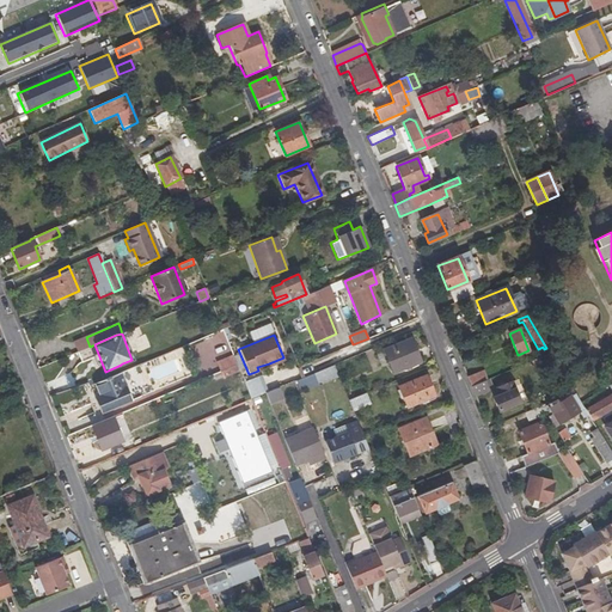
[(90,347),(86,337),(85,336),(74,341),(79,352),(90,347)]
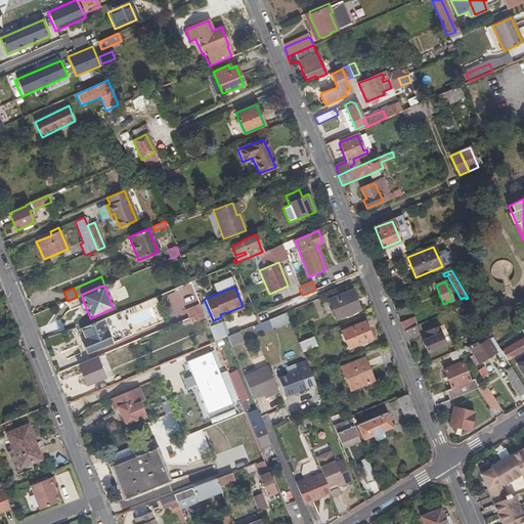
[(351,290),(329,300),(336,318),(358,309),(351,290)]
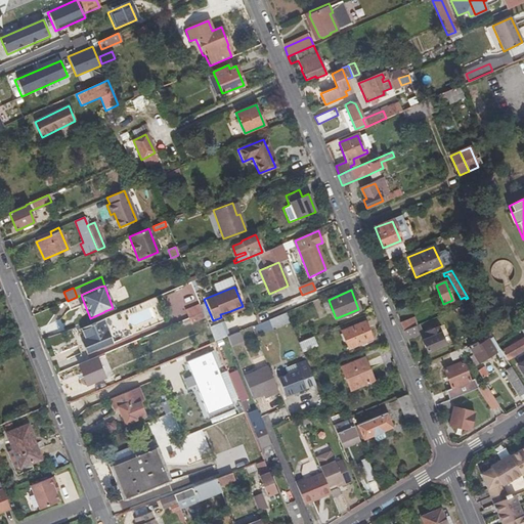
[(188,317),(202,312),(199,303),(185,309),(188,317)]
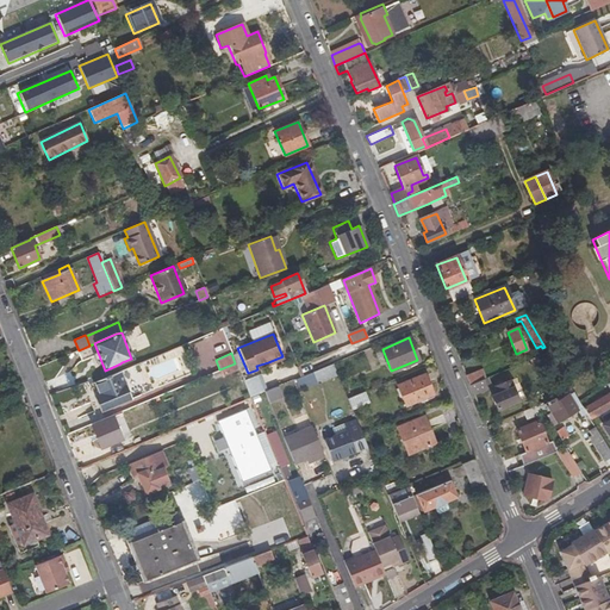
[(527,361),(511,367),(514,374),(529,367),(527,361)]
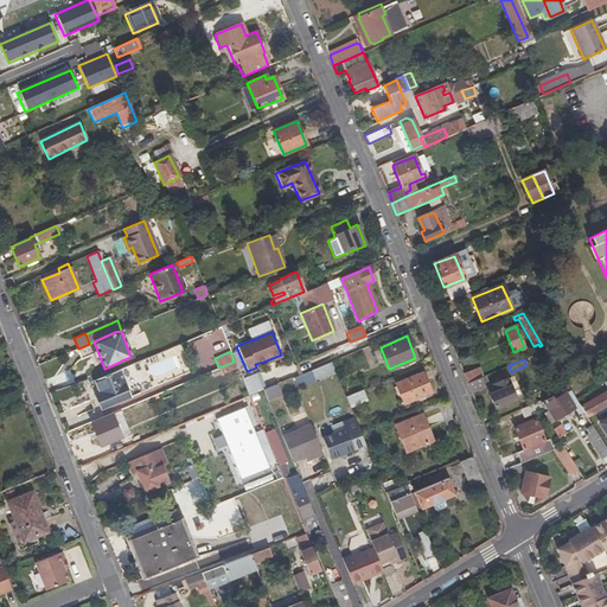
[(296,387),(333,372),(330,362),(293,376),(296,387)]
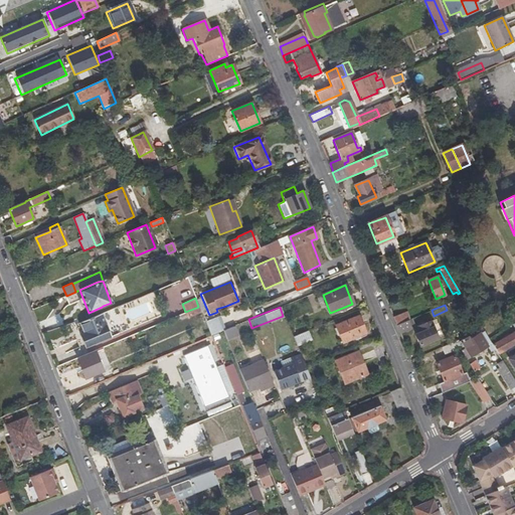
[(392,316),(396,325),(408,320),(405,311),(392,316)]
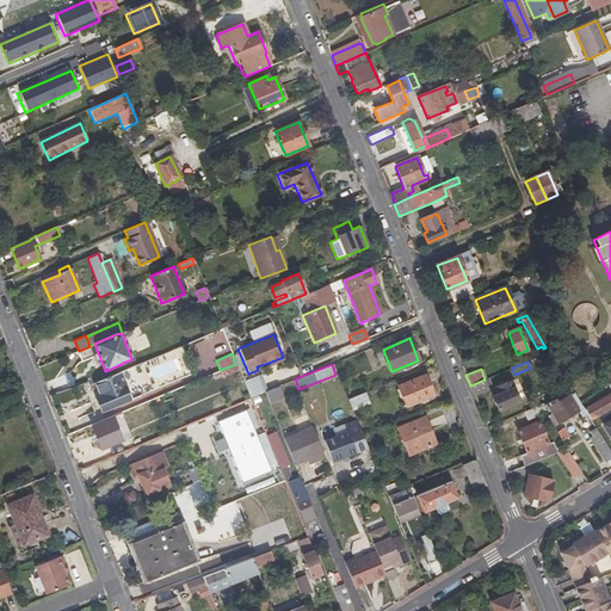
[(118,372),(94,383),(99,396),(94,399),(99,412),(131,399),(119,372),(118,372)]
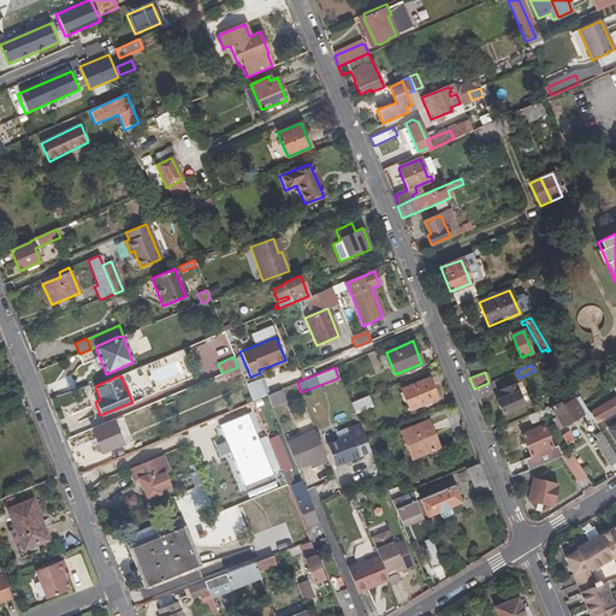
[(244,383),(250,401),(267,395),(261,377),(244,383)]
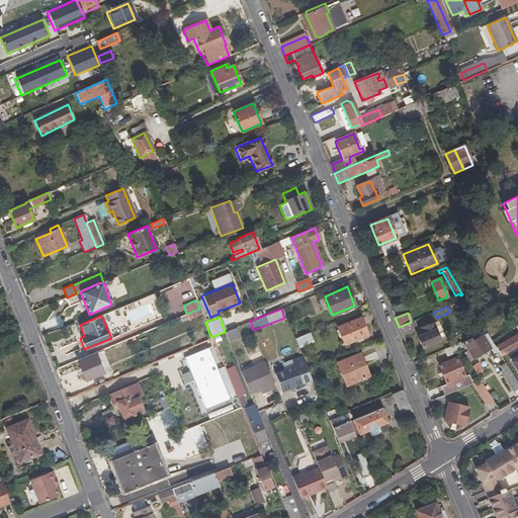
[(359,318),(337,327),(343,343),(365,334),(359,318)]
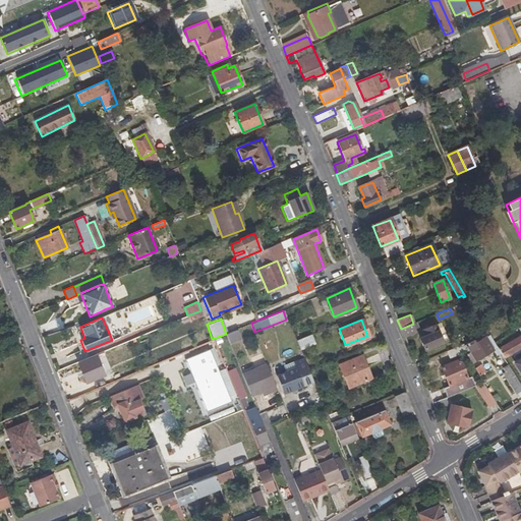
[(413,324),(401,329),(404,337),(415,333),(414,331),(419,328),(417,323),(413,324)]
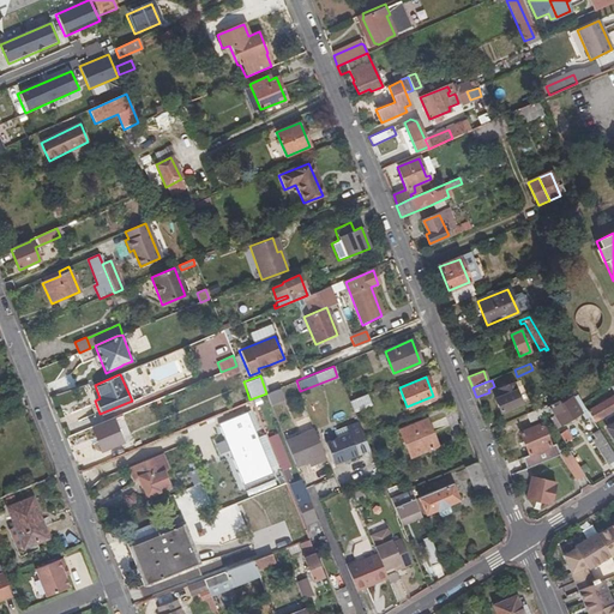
[(503,396),(494,399),(500,411),(521,402),(511,384),(500,389),(503,396)]
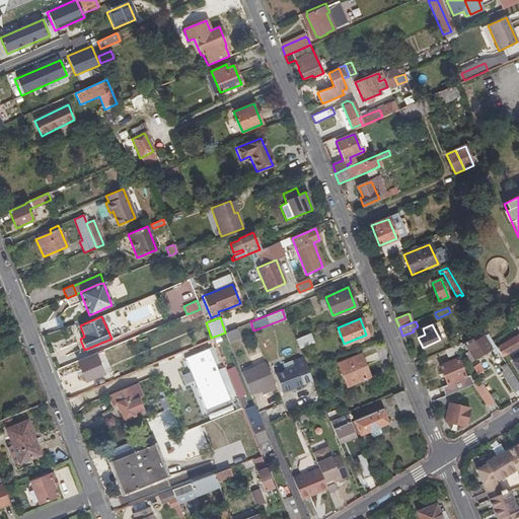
[(228,343),(240,338),(236,326),(224,331),(228,343)]
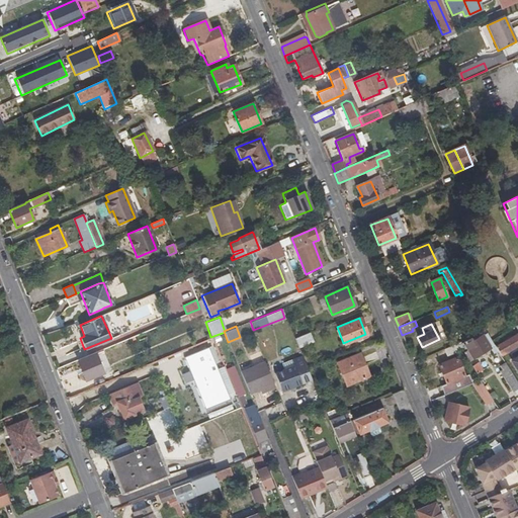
[(293,338),(296,344),(312,337),(310,332),(293,338)]
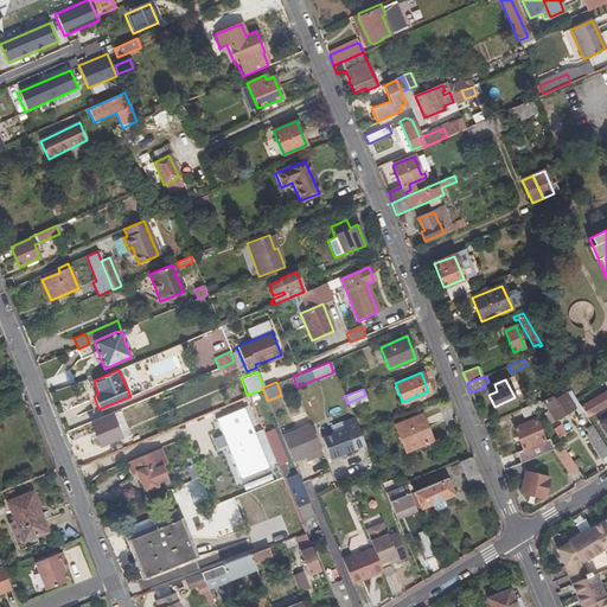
[(572,391),(566,394),(574,409),(580,406),(576,398),(572,391)]
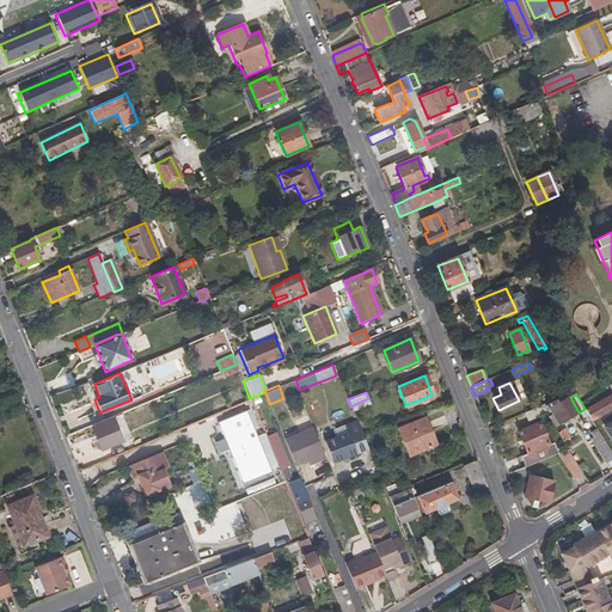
[(611,398),(610,395),(585,409),(592,420),(611,407),(611,398)]
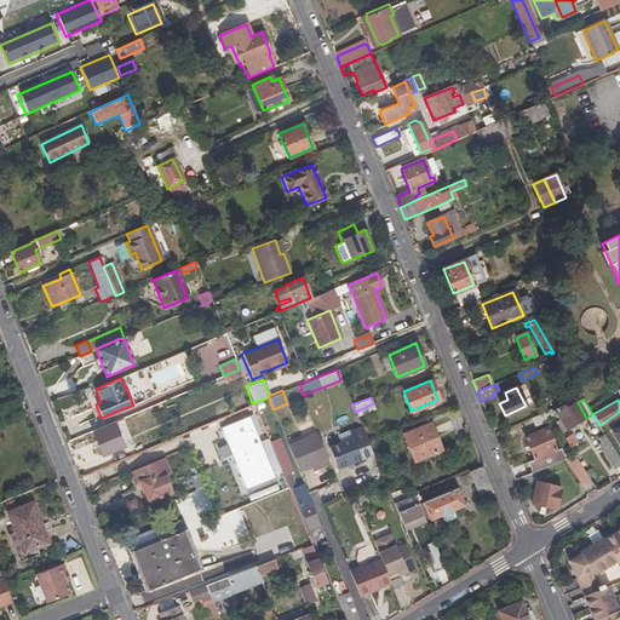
[(552,419),(560,432),(586,418),(578,402),(564,408),(563,406),(549,413),(552,419)]
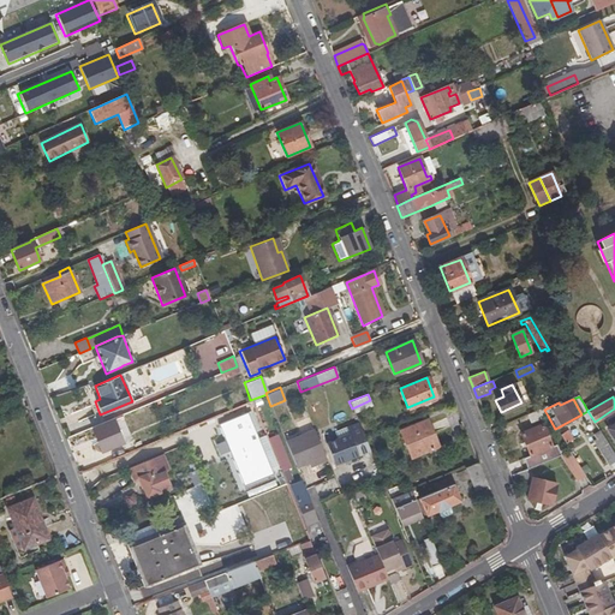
[(543,407),(526,415),(530,423),(548,416),(544,410),(543,407)]
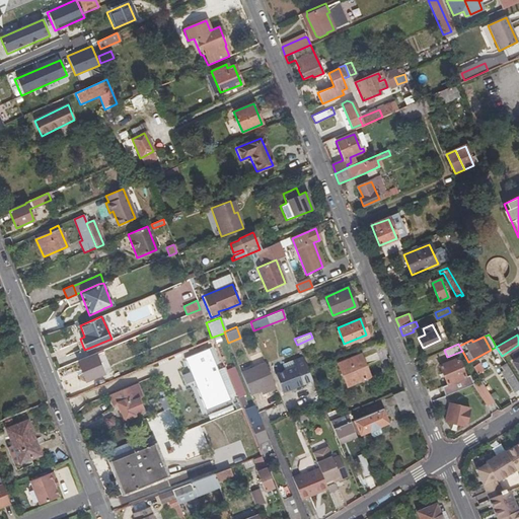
[(183,359),(205,411),(230,401),(208,349),(183,359)]
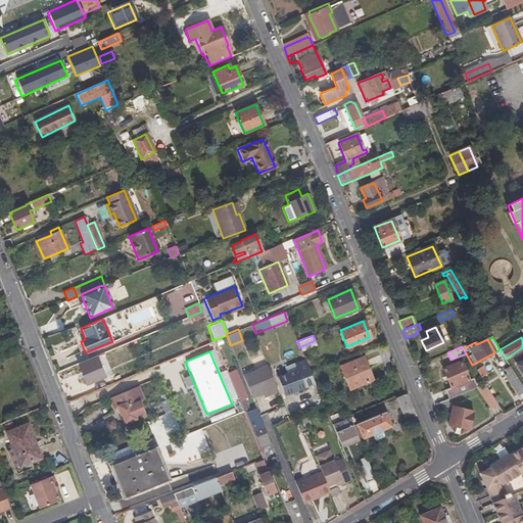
[(284,394),(314,383),(310,372),(303,357),(293,361),(296,369),(277,377),(284,394)]
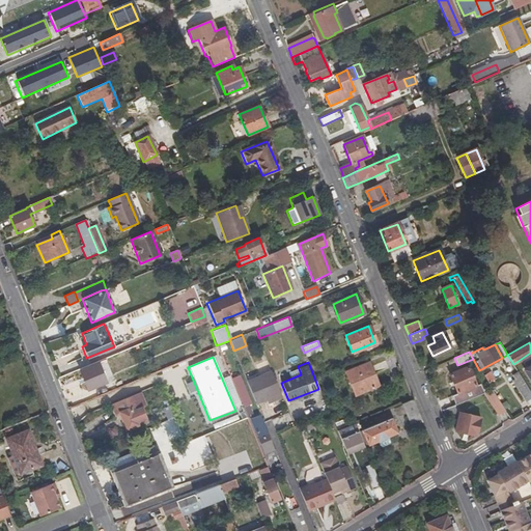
[(368,362),(346,371),(356,394),(379,385),(368,362)]
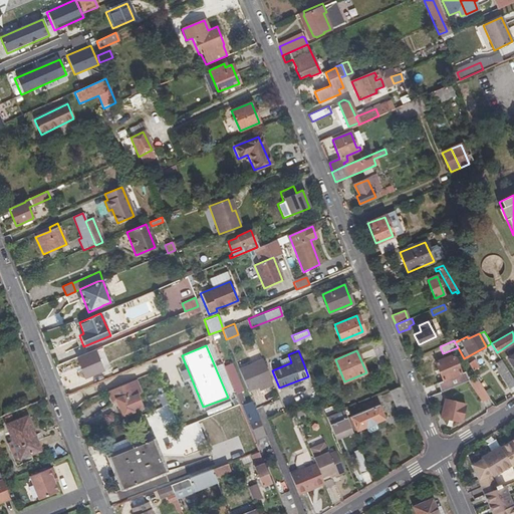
[(92,351),(77,358),(84,377),(100,370),(92,351)]
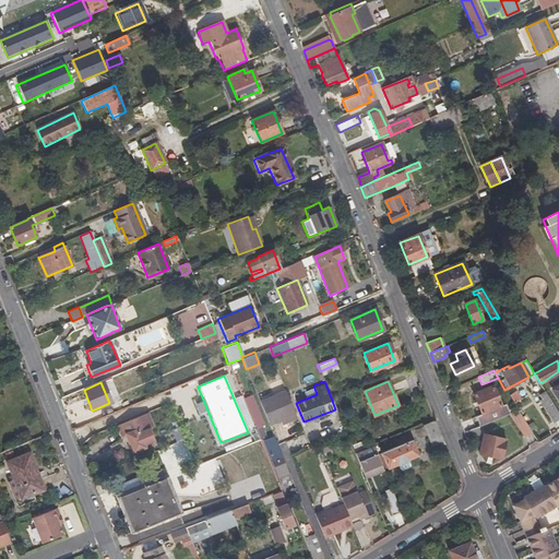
[(491,385),(472,394),(480,414),(500,405),(491,385)]
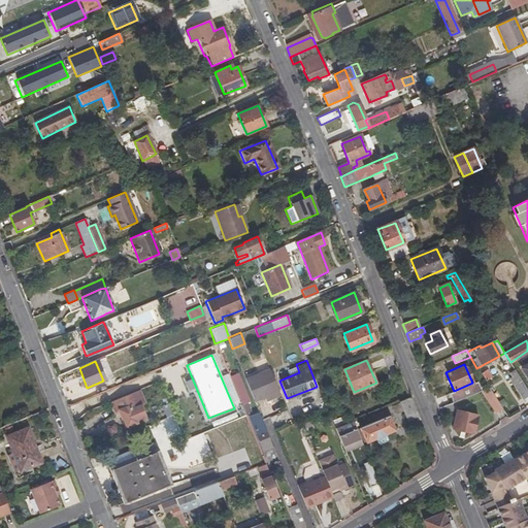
[(527,394),(527,391),(515,369),(509,372),(512,376),(509,377),(522,398),(527,394)]
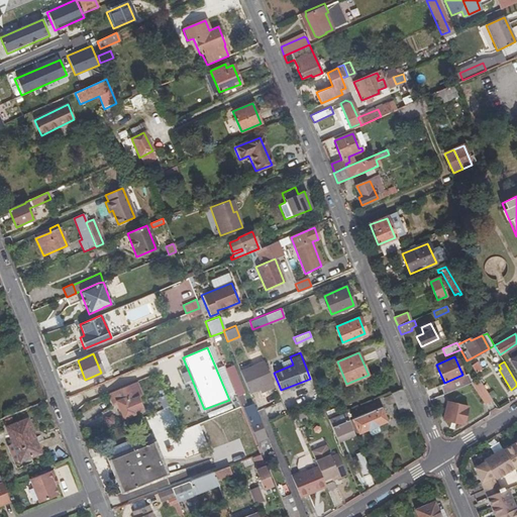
[(472,365),(476,373),(481,370),(477,363),(472,365)]
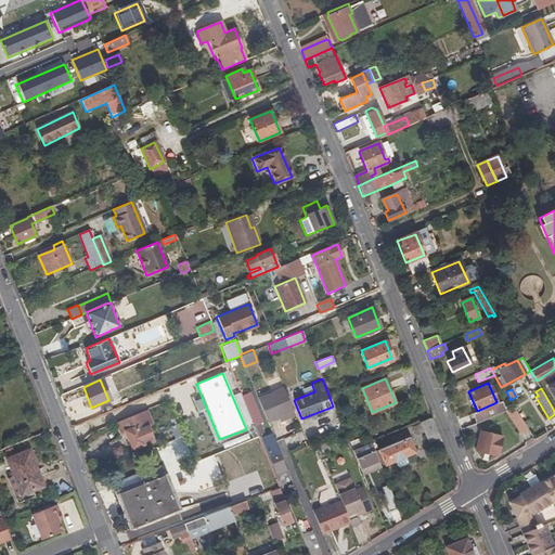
[(519,433),(527,428),(514,407),(505,410),(519,433)]
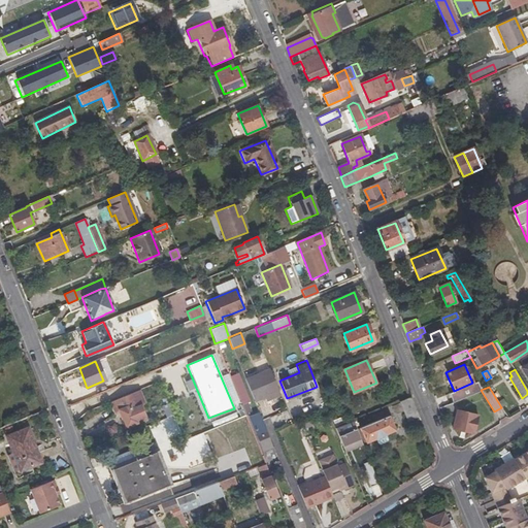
[(138,390),(109,401),(113,413),(119,410),(126,427),(136,422),(135,420),(144,416),(139,405),(144,403),(138,390)]
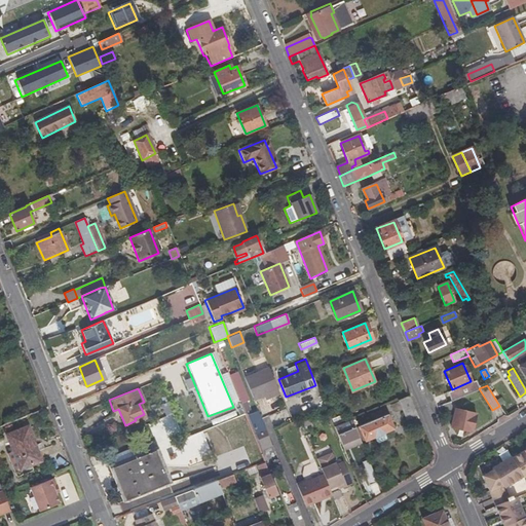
[(256,400),(259,407),(277,400),(273,392),(256,400)]
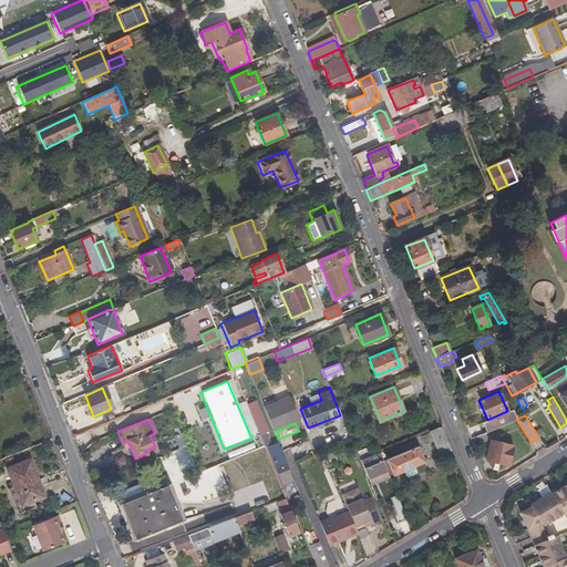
[(440,425),(429,431),(436,449),(447,444),(440,425)]
